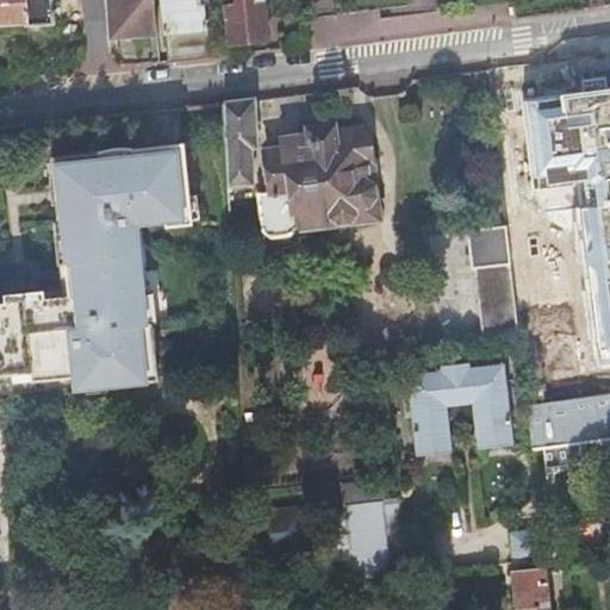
[(0,0),(0,22),(24,22),(24,24),(51,23),(49,0),(0,0)]
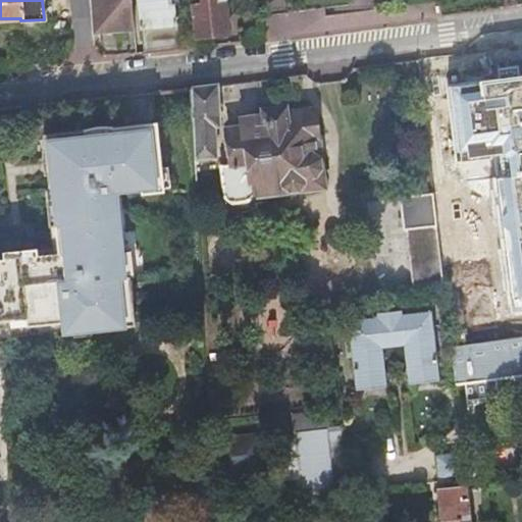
[(92,0),(97,56),(135,52),(129,0),(92,0)]
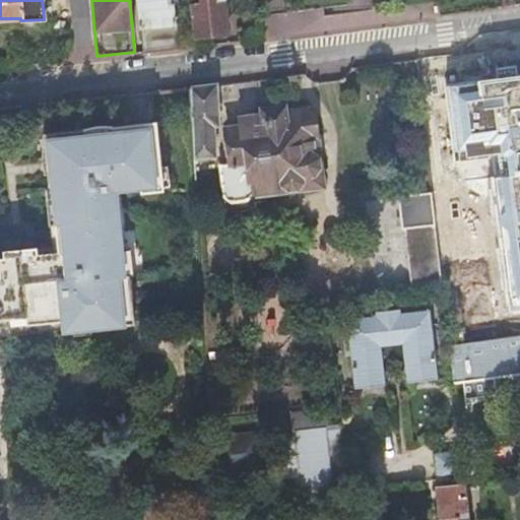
[(137,0),(143,51),(178,48),(173,1),(169,1),(169,0),(137,0)]
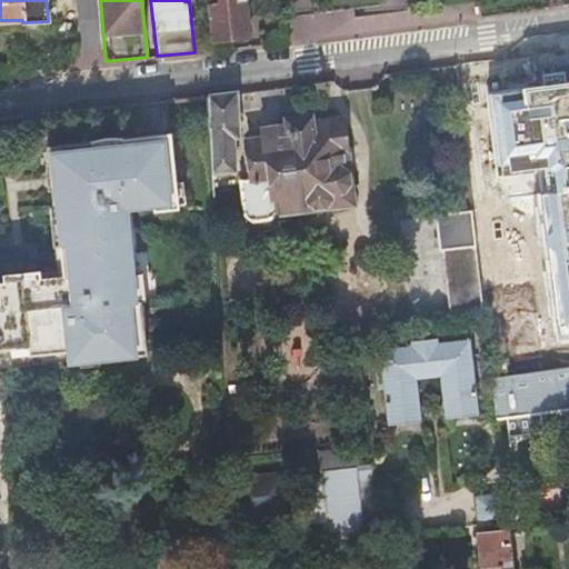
[(210,5),(212,38),(248,36),(243,0),(219,0),(219,5),(210,5)]
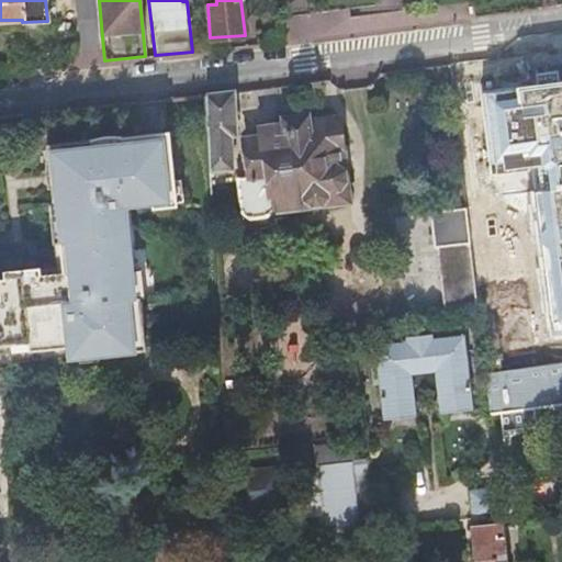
[(479,175),(493,173),(513,170),(524,168),(514,85),(469,90),(479,175)]
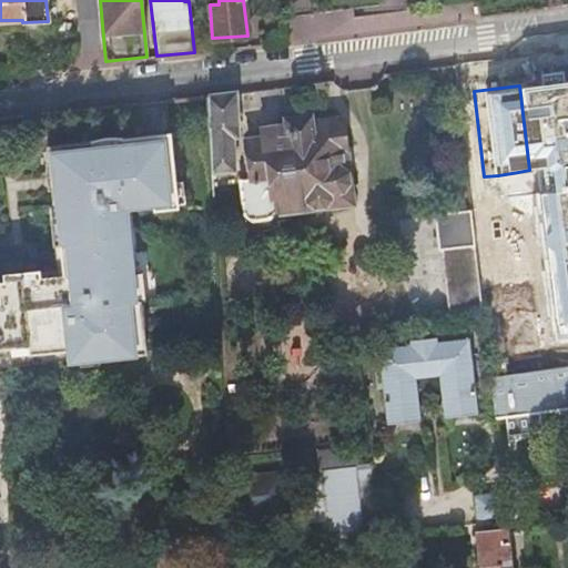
[(235,92),(206,95),(212,172),(234,170),(233,158),(227,154),(227,138),(239,137),(235,92)]
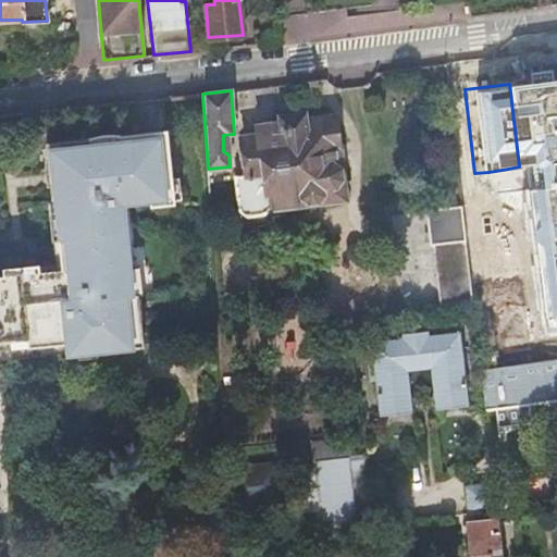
[(248,173),(234,175),(240,227),(274,223),(273,209),(344,198),(335,118),(302,121),(302,113),(280,115),(281,124),(259,126),(260,136),(243,138),(244,148),(238,148),(239,159),(246,159),(248,173)]
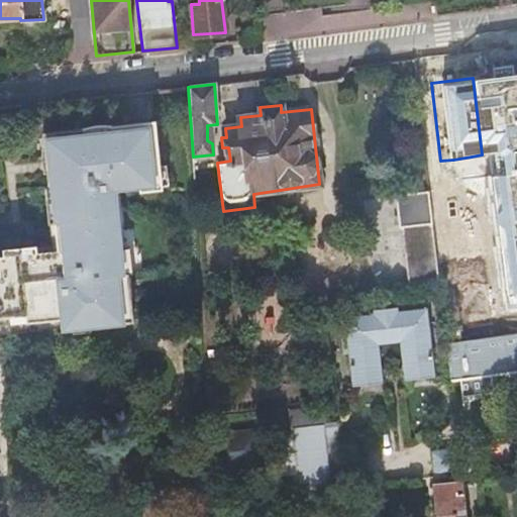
[(46,132),(47,141),(49,161),(56,160),(59,186),(53,187),(56,209),(62,208),(67,249),(39,252),(38,246),(38,245),(6,249),(7,255),(0,256),(0,335),(75,327),(76,332),(94,330),(94,325),(136,321),(131,274),(127,274),(123,246),(116,189),(118,189),(117,186),(149,182),(163,181),(161,166),(156,121),(124,124),(112,125),(84,128),(46,132)]
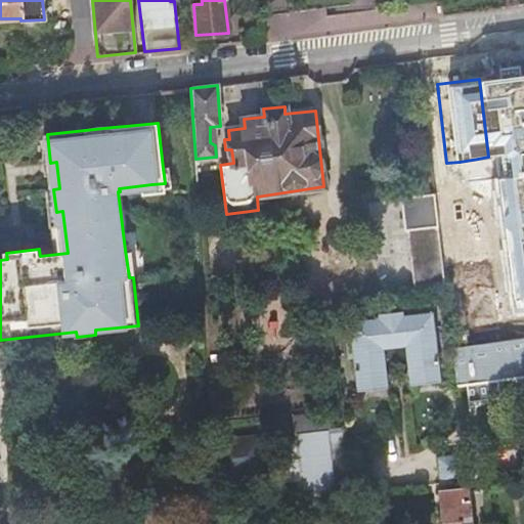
[(45,173),(45,175),(51,175),(53,189),(59,188),(56,162),(50,163),(48,143),(43,143),(43,146),(43,149),(43,154),(43,157),(43,159),(43,160),(44,162),(44,164),(44,167),(45,171),(45,173)]
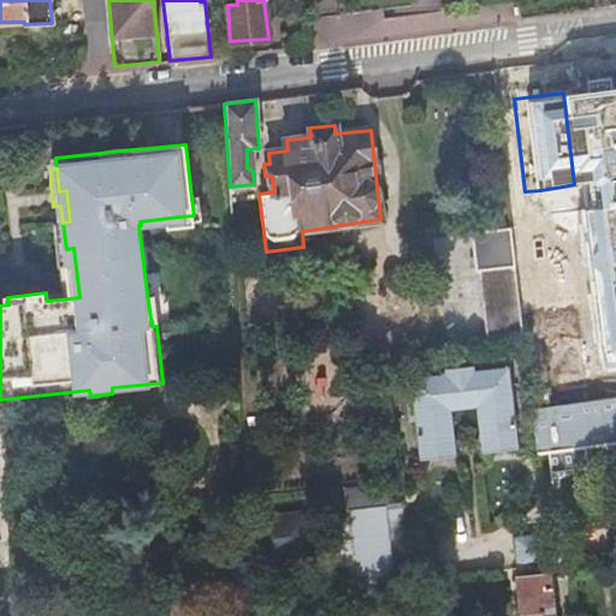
[(562,187),(540,190),(543,206),(564,202),(562,187)]
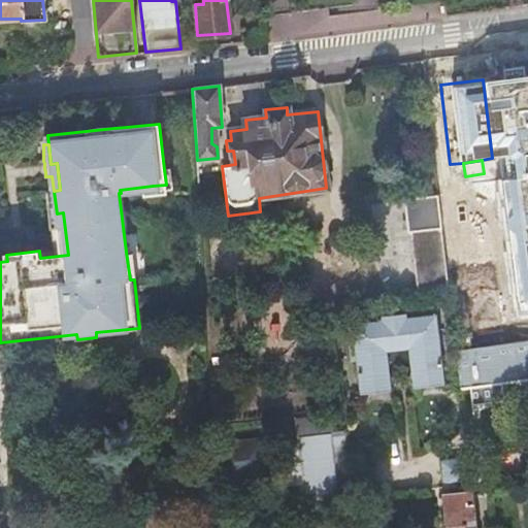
[(170,168),(164,169),(166,185),(153,186),(154,191),(173,189),(170,168)]
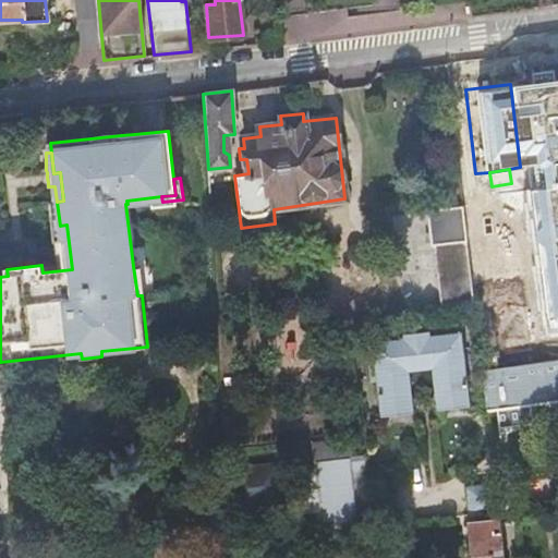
[(461,205),(465,241),(483,239),(476,186),(459,187),(461,205)]
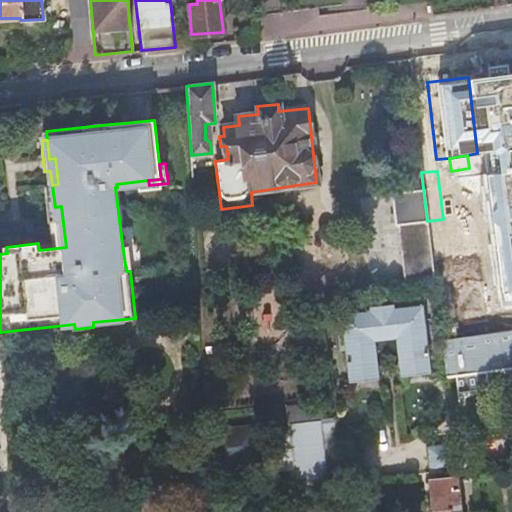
[(53,242),(38,244),(39,250),(66,247),(61,206),(55,207),(52,185),(46,185),(53,242)]
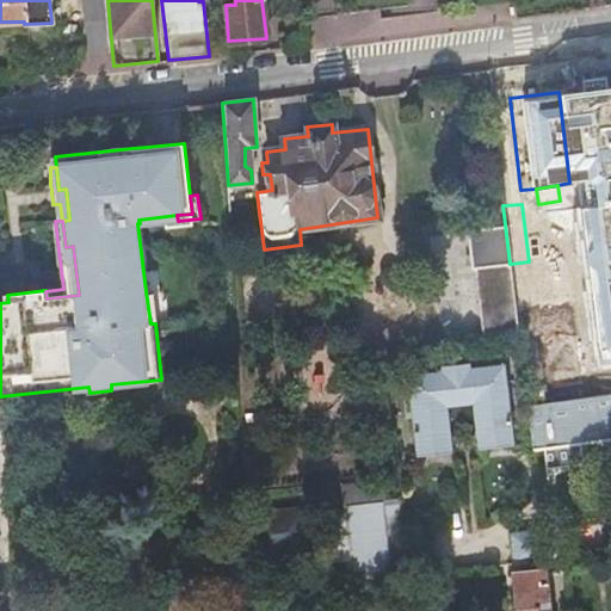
[(518,329),(510,264),(505,224),(464,230),(469,267),(474,267),(482,335),(518,329)]
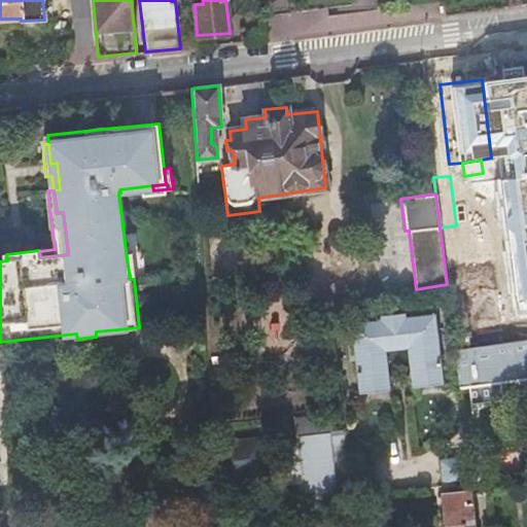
[(134,250),(126,251),(130,279),(134,279),(138,279),(134,250)]
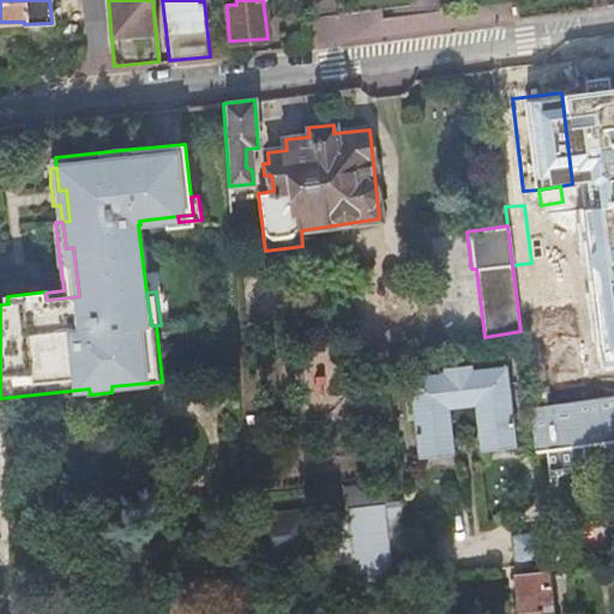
[(557,307),(521,311),(527,355),(569,350),(569,361),(585,360),(584,349),(599,348),(594,304),(582,305),(582,298),(576,293),(559,294),(557,300),(557,307)]
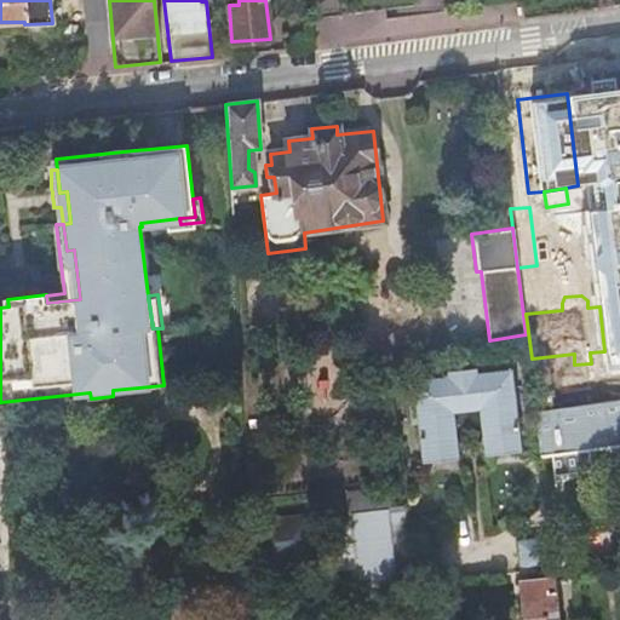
[(476,368),(461,371),(465,409),(480,408),(484,453),(520,449),(511,369),(476,373),(476,368)]
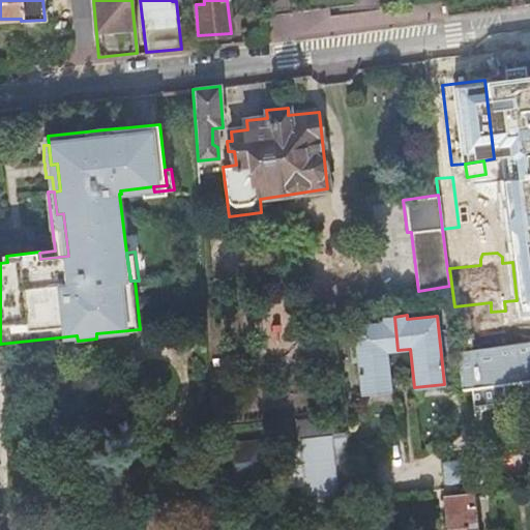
[(398,350),(394,317),(382,318),(383,322),(353,326),(361,394),(390,390),(386,351),(398,350)]
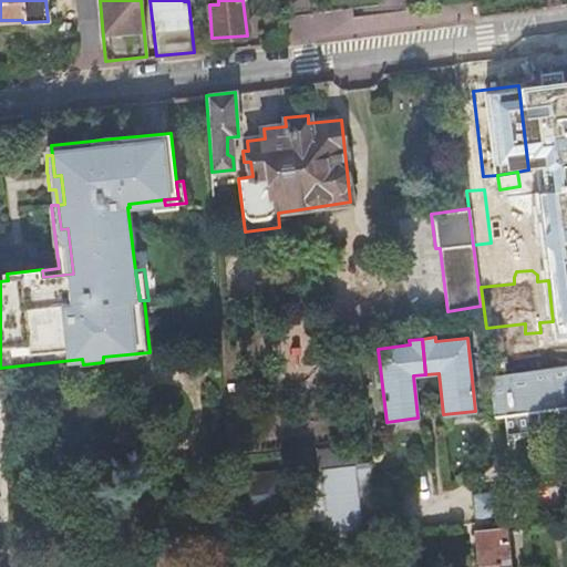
[(552,360),(566,362),(566,342),(556,340),(552,360)]
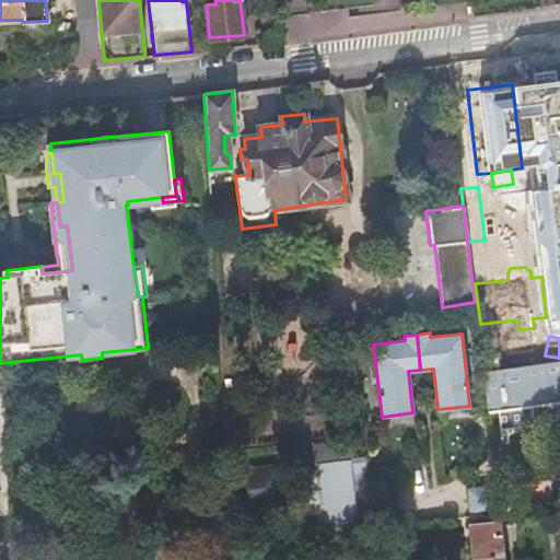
[(505,345),(508,365),(532,363),(529,342),(505,345)]
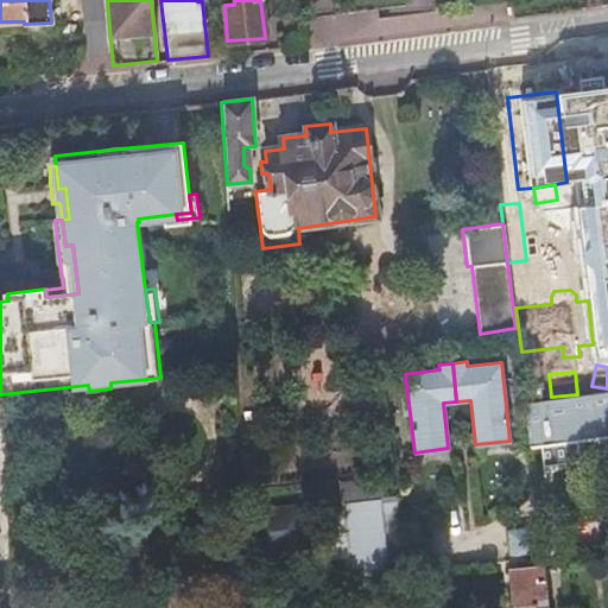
[(607,393),(525,404),(530,448),(565,443),(567,455),(577,454),(576,441),(607,436),(607,393)]
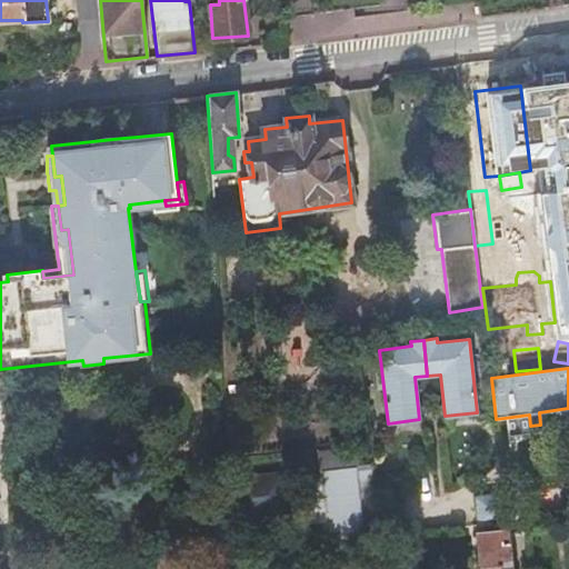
[(255,382),(239,383),(242,415),(258,415),(255,382)]
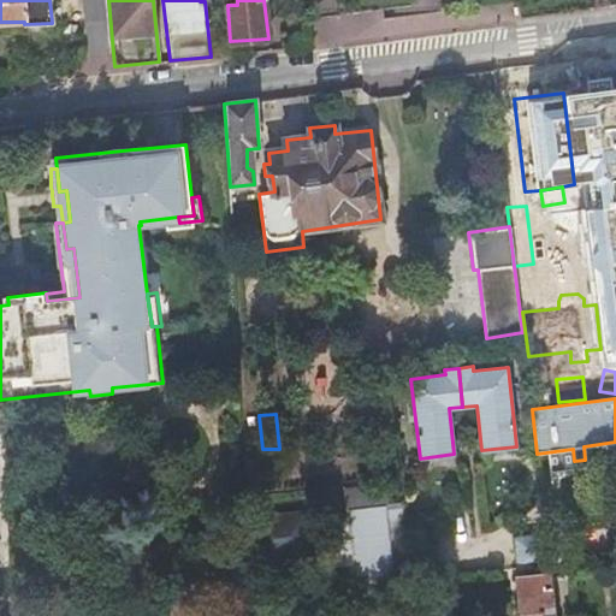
[(398,507),(350,508),(351,585),(400,584),(398,507)]
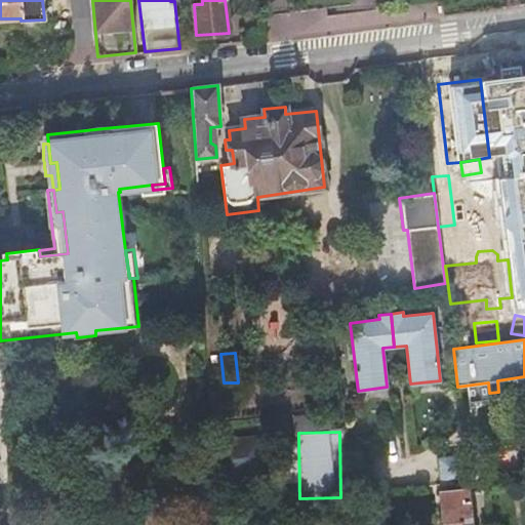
[(263,434),(218,438),(224,478),(268,473),(263,434)]
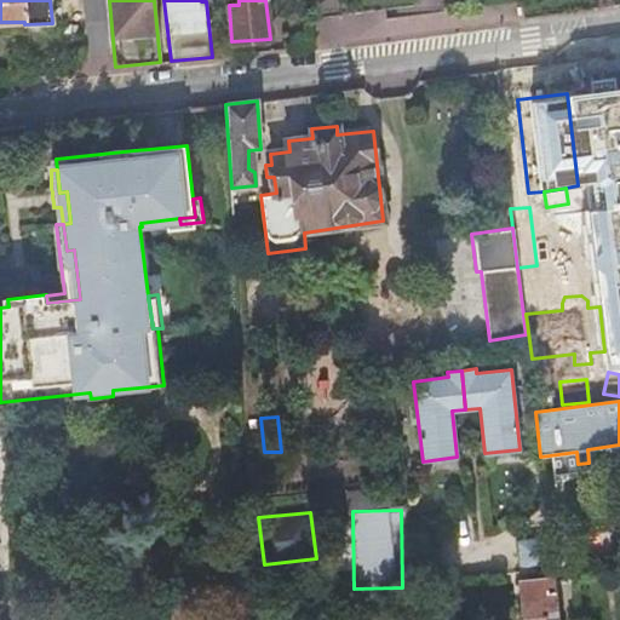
[(560,619),(558,602),(550,537),(515,540),(520,573),(532,570),(533,578),(520,579),(524,616),(527,616),(527,619),(560,619)]
